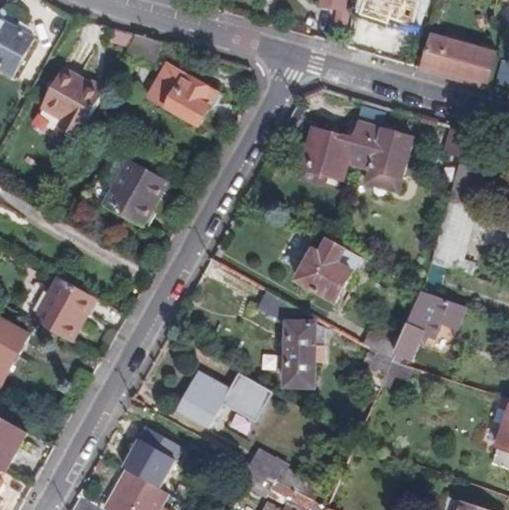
[(365,0),(363,9),(413,24),(419,0),(365,0)]
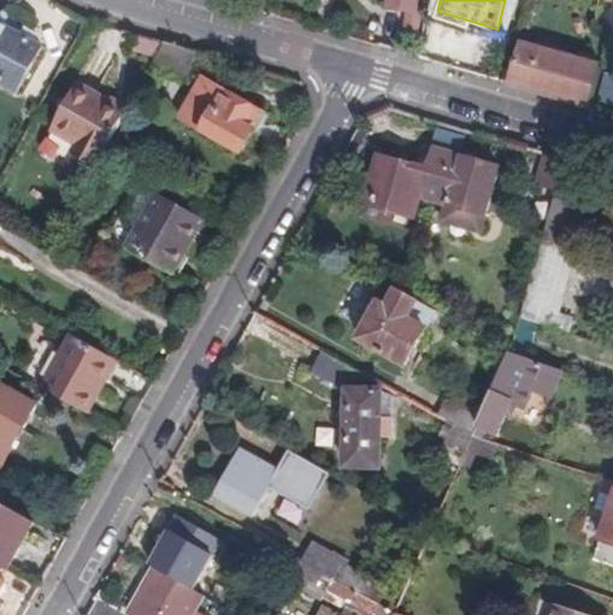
[(6,16),(0,12),(0,81),(15,88),(39,47),(3,24),(6,16)]
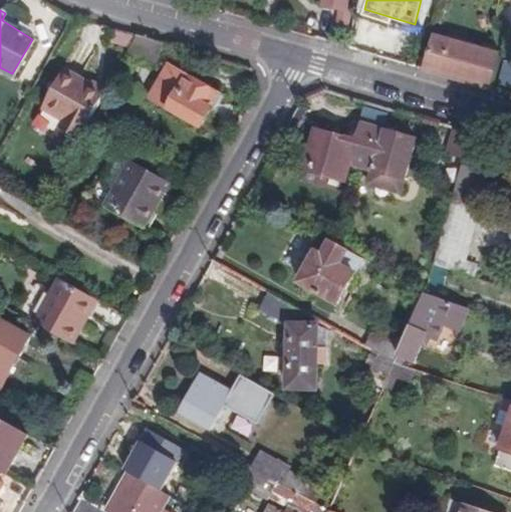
[(422,57),(419,66),(488,86),(498,53),(463,42),(466,29),(453,25),(449,38),(432,34),(427,58),(422,57)]
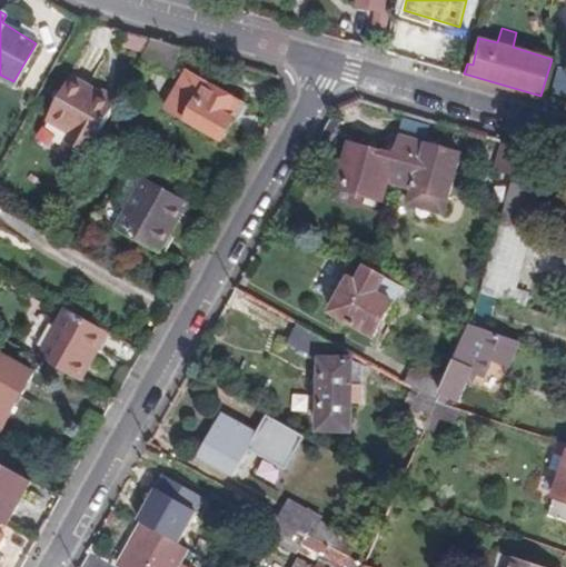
[(95,135),(113,99),(68,73),(45,117),(68,130),(63,139),(85,152),(95,135)]
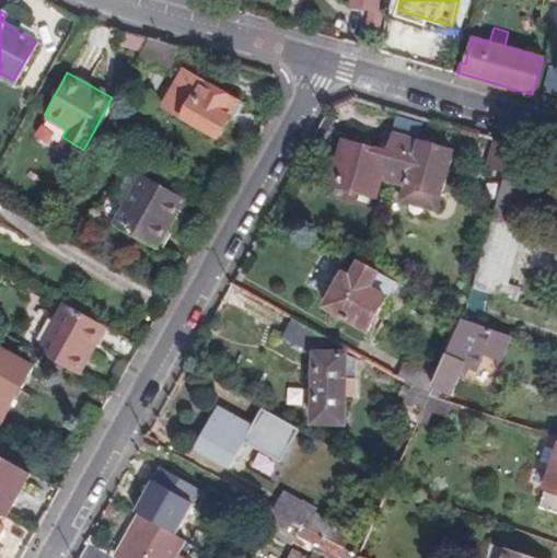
[(243,106),(187,73),(167,106),(216,135),(225,117),(234,121),(243,106)]
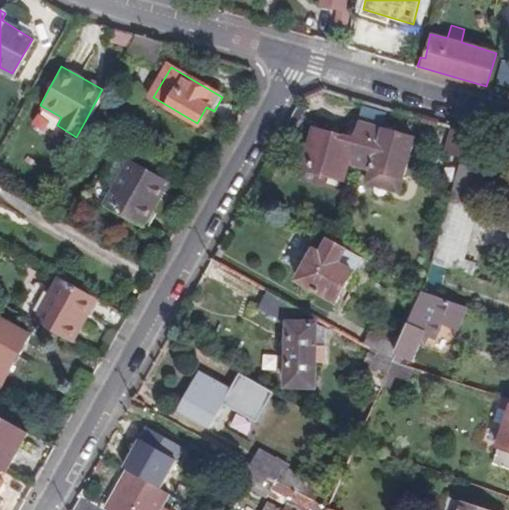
[(346,164),(366,168),(376,129),(357,123),(353,140),(313,128),(302,165),(342,177),(346,164)]
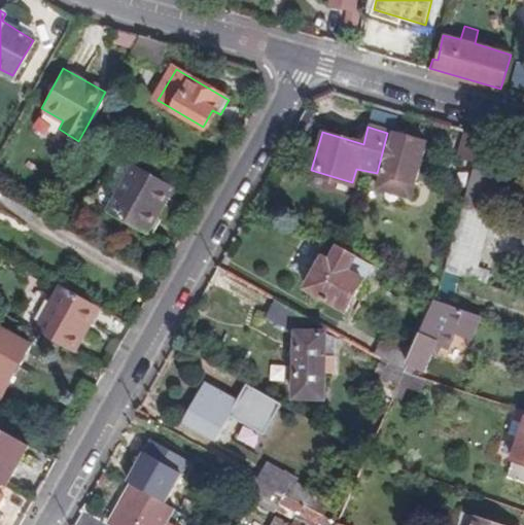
[(478,147),(483,134),(467,130),(460,158),(475,161),(478,147)]
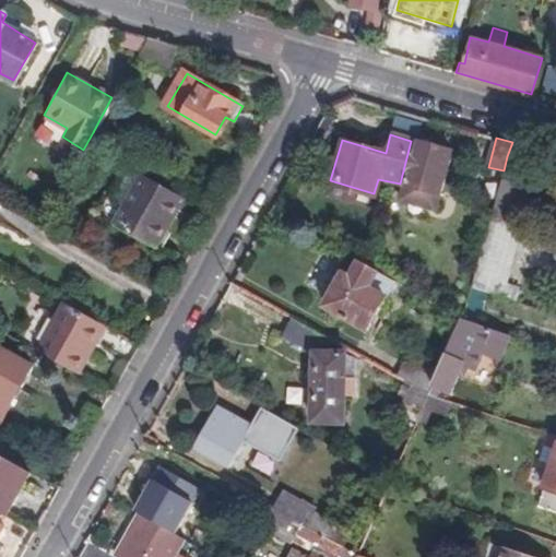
[(450,152),(422,144),(411,141),(400,184),(397,199),(434,208),(450,152)]
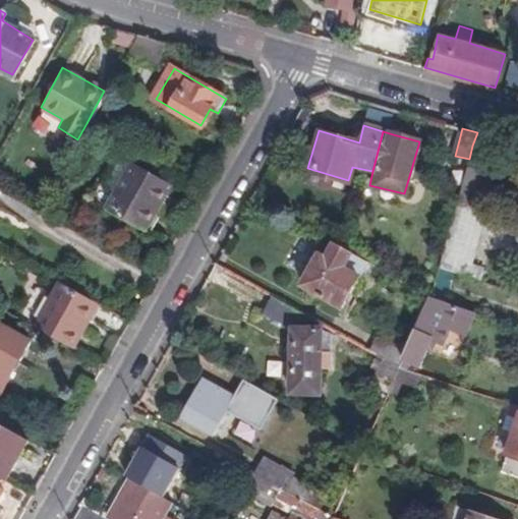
[(488,151),(491,136),(477,132),(472,146),(488,151)]
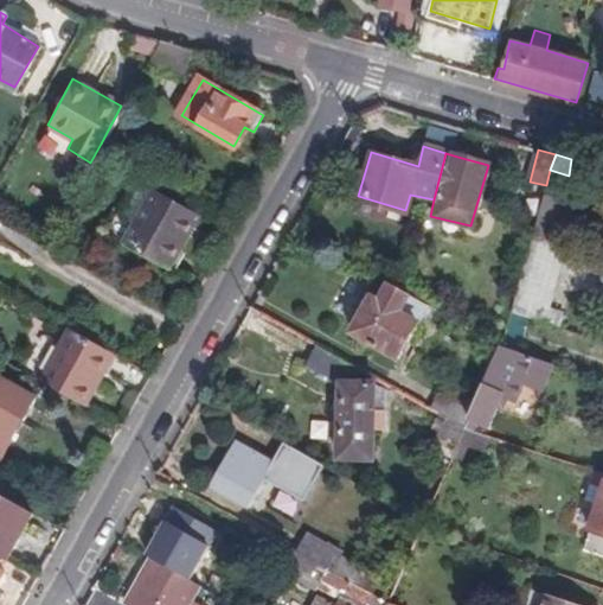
[(582,179),(569,176),(550,170),(546,185),(531,239),(563,243),(582,179)]
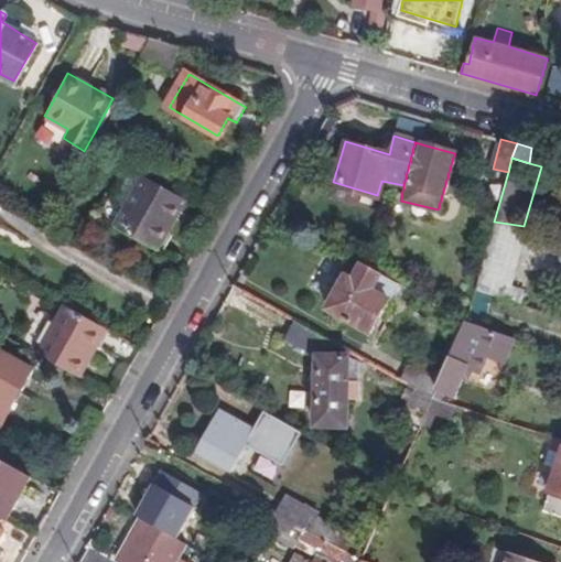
[(185,202),(141,176),(114,226),(157,251),(185,202)]
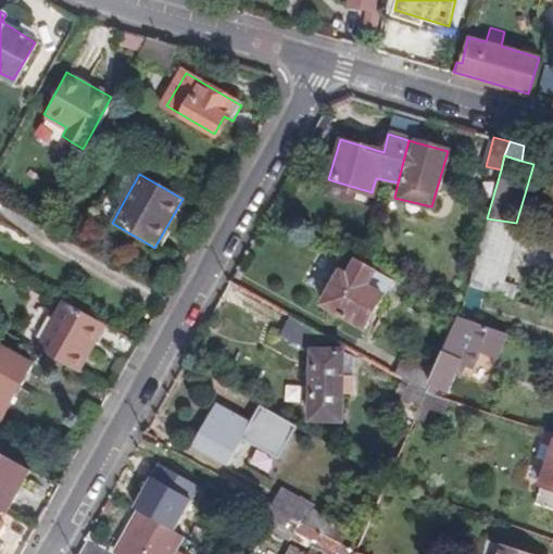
[(487,218),(467,282),(510,296),(514,285),(500,281),(516,223),(487,218)]
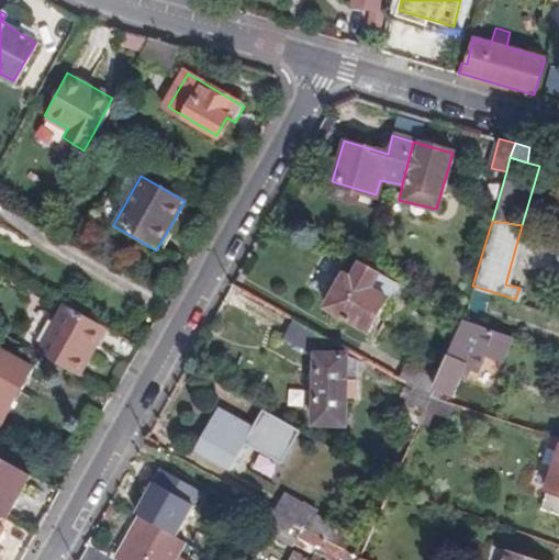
[(369,289),(378,272),(358,261),(348,278),(342,275),(324,305),(366,329),(384,298),(369,289)]
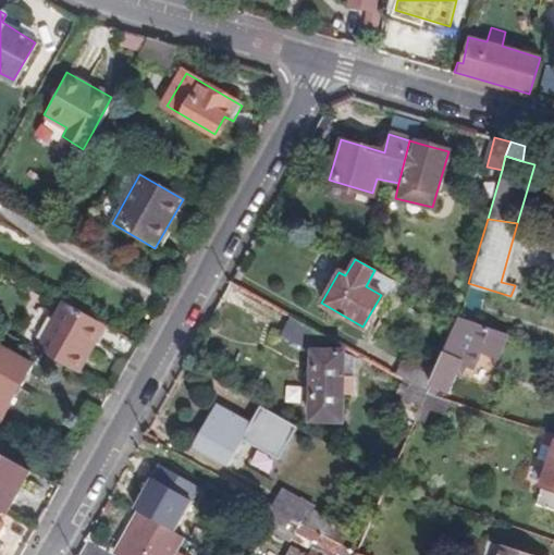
[(36,350),(77,374),(88,357),(107,328),(100,324),(64,304),(36,350)]
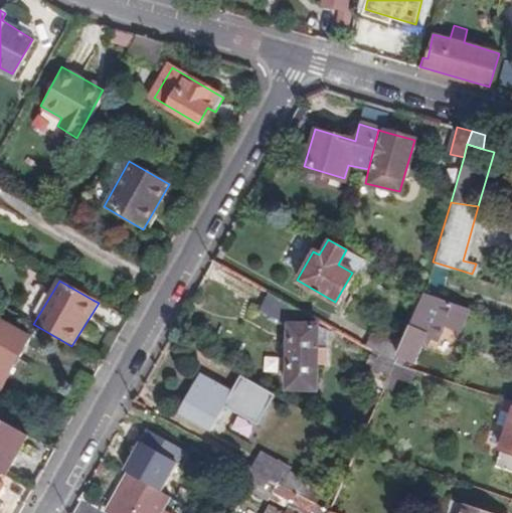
[(315,316),(266,290),(258,307),(287,324),(287,387),(314,388),(315,316)]
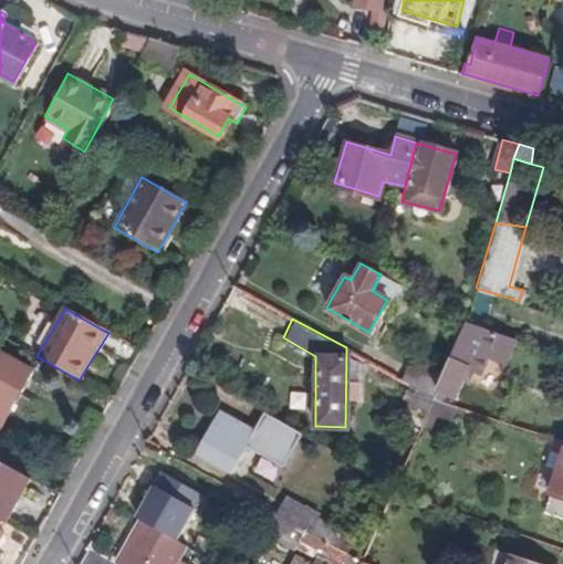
[(431,396),(438,399),(441,392),(451,395),(466,366),(480,371),(486,353),(501,358),(509,337),(465,322),(462,326),(438,380),(408,365),(400,378),(419,388),(431,396)]
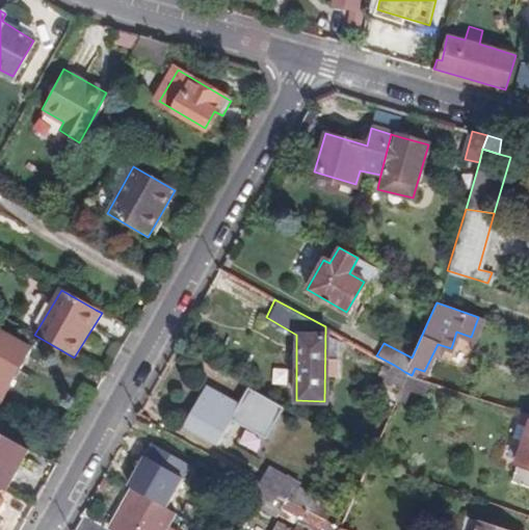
[(0,400),(29,348),(0,332),(0,400)]
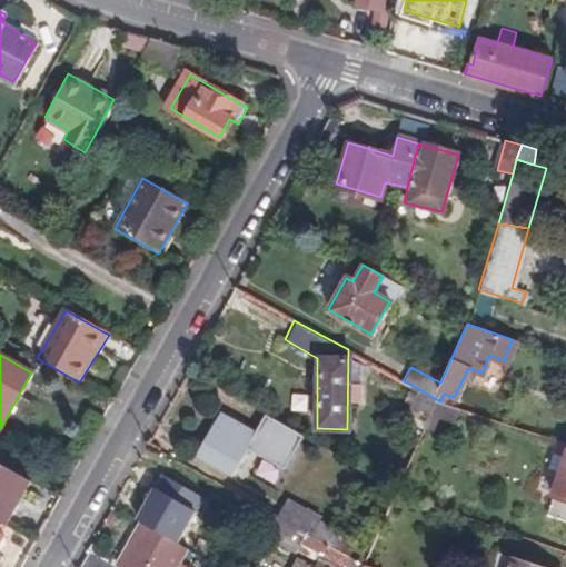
[(419,430),(421,426),(434,398),(421,390),(404,423),(419,430)]
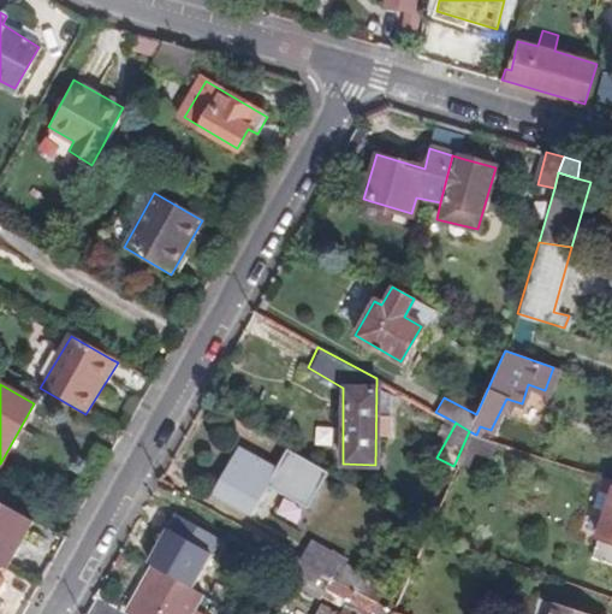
[(486,458),(491,440),(476,435),(469,431),(456,461),(463,465),(469,452),(486,458)]
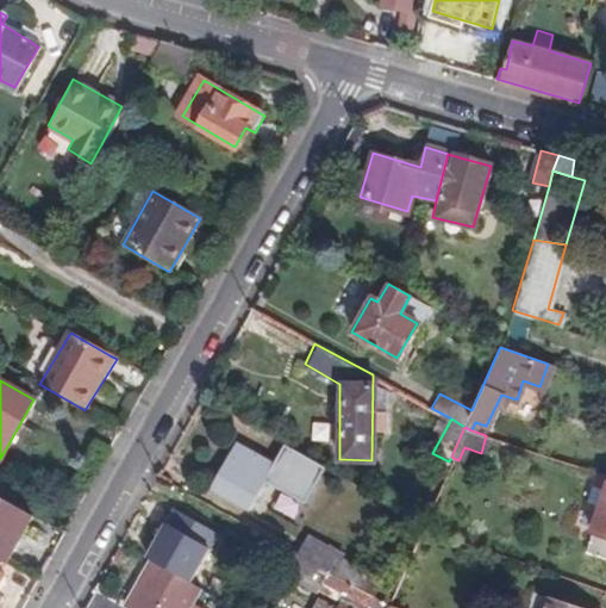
[(212,485),(248,508),(266,478),(304,502),(311,488),(324,466),(283,444),(270,464),(235,444),(212,485)]
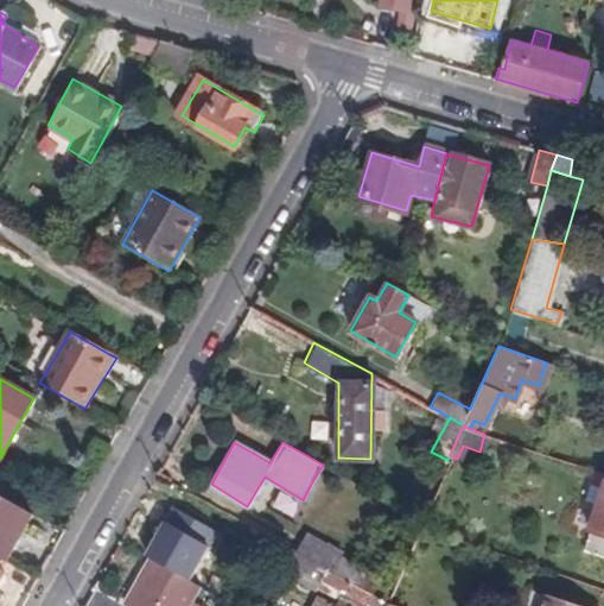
[(583,549),(603,555),(603,481),(597,479),(590,500),(597,503),(583,549)]
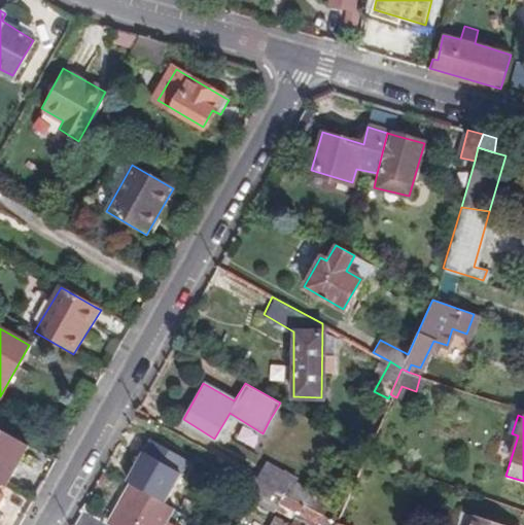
[(0,485),(3,487),(29,446),(0,429),(0,485)]
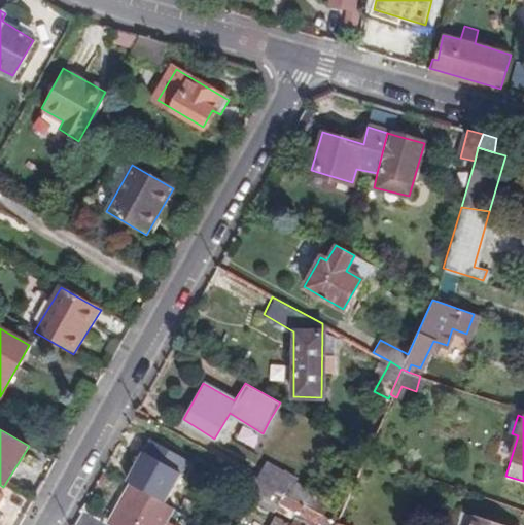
[(128,482),(162,500),(185,458),(150,438),(126,480),(128,482)]
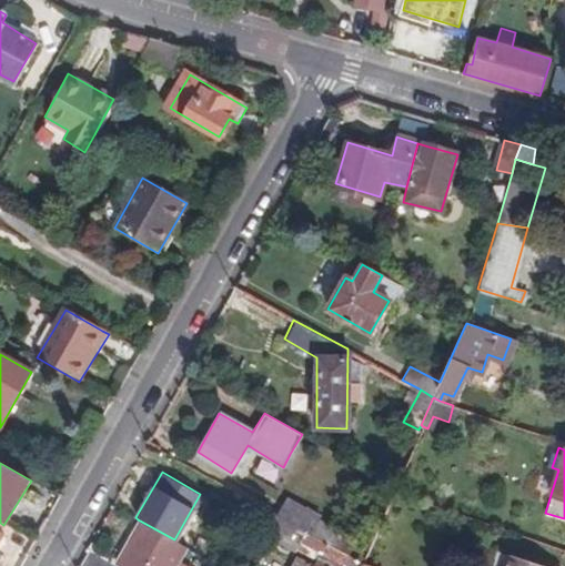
[(285,495),(273,515),(345,554),(356,532),(285,495)]
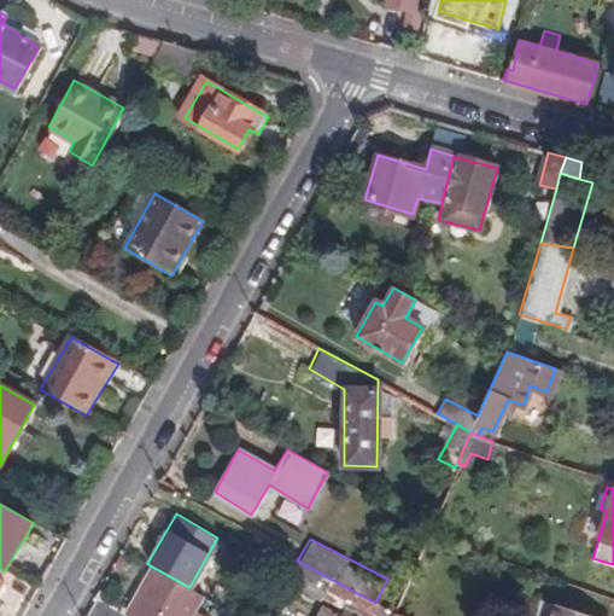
[(344,600),(341,605),(366,615),(382,615),(386,609),(375,603),(297,561),(280,551),(269,570),(319,598),(323,590),(344,600)]
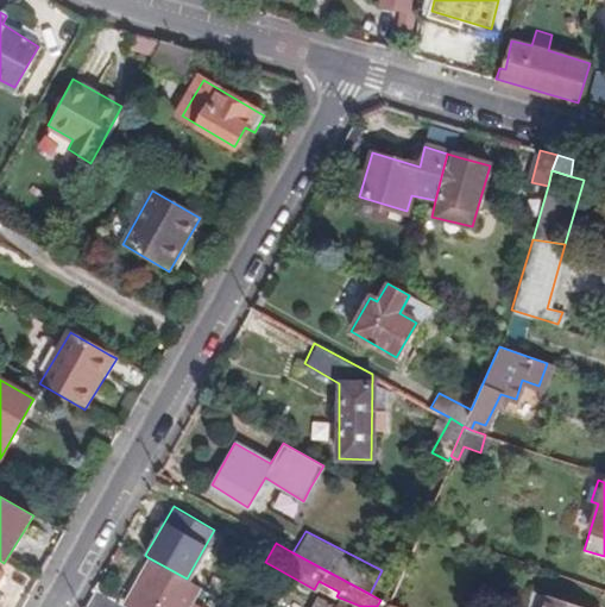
[(147,557),(121,601),(131,606),(197,606),(193,605),(202,588),(187,579),(147,557)]
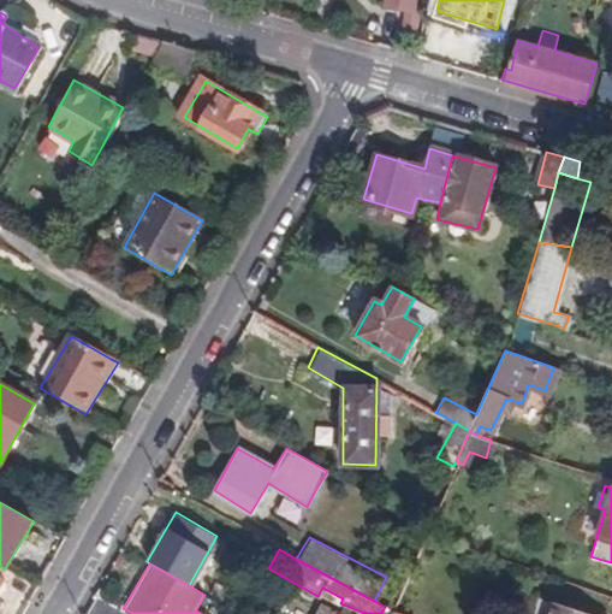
[(548,613),(594,613),(554,600),(548,613)]
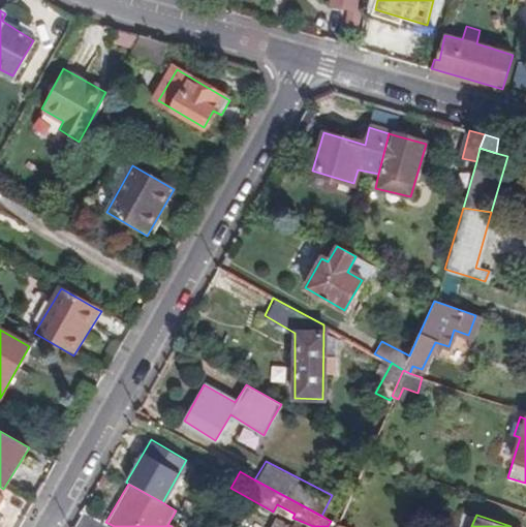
[(287,526),(289,524),(273,516),(267,526),(287,526)]
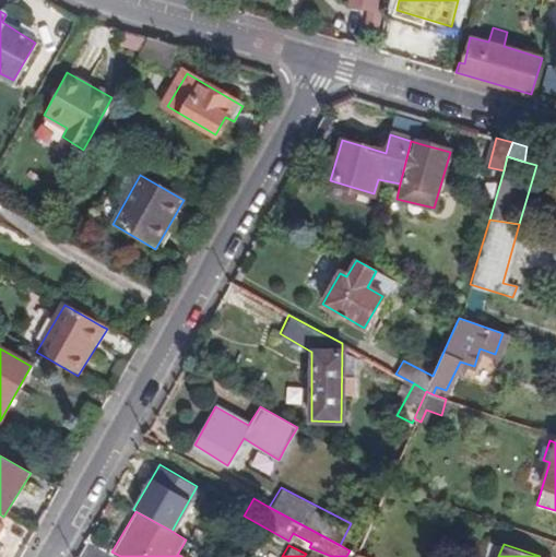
[(331,556),(309,547),(306,554),(304,556),(331,556)]
